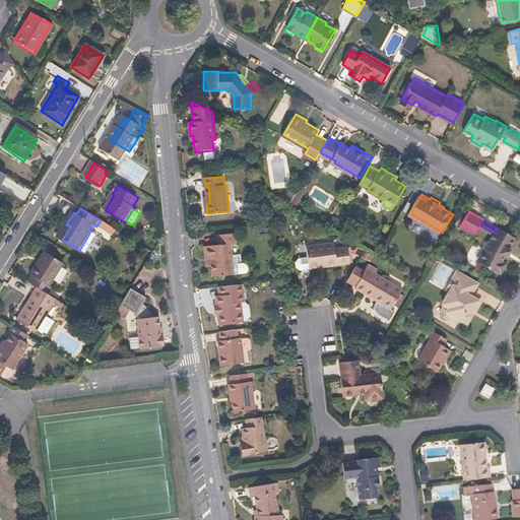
[(70,226),(66,224),(58,238),(62,240),(70,226)]
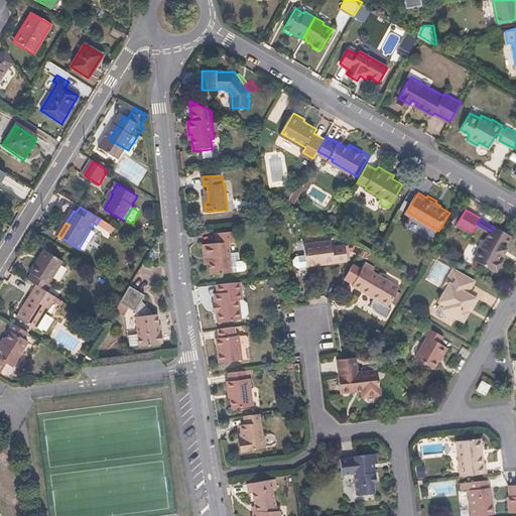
[(494,227),(491,232),(475,258),(494,270),(495,268),(498,271),(504,261),(500,259),(503,254),(504,255),(510,245),(509,244),(514,235),(495,224),(494,227)]
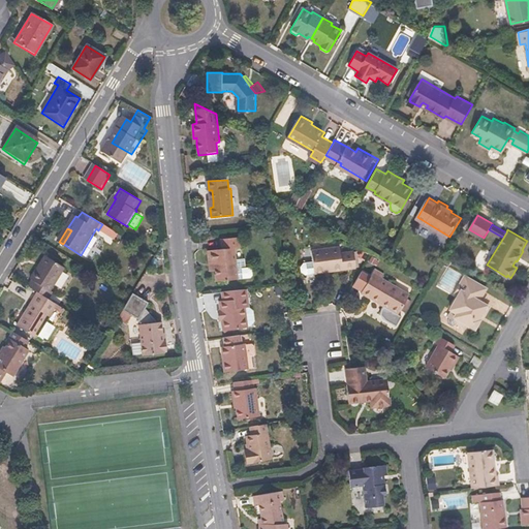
[(224,250),(210,251),(211,263),(216,263),(217,271),(218,282),(239,280),(237,259),(236,249),(242,248),(241,238),(223,240),(224,250)]
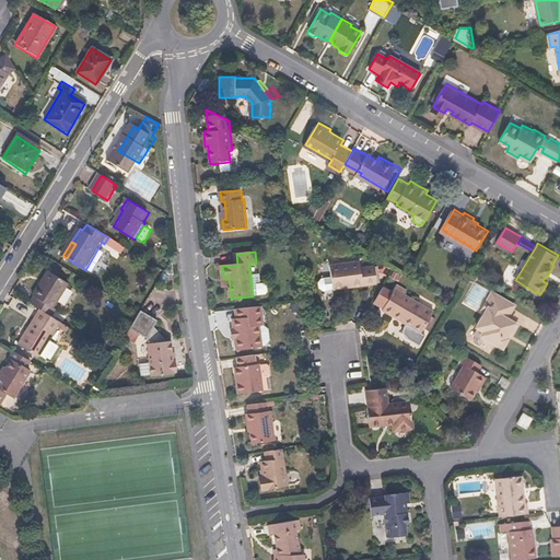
[(360,263),(330,266),(331,276),(334,290),(342,289),(342,286),(351,284),(352,288),(376,284),(374,266),(360,268),(360,263)]
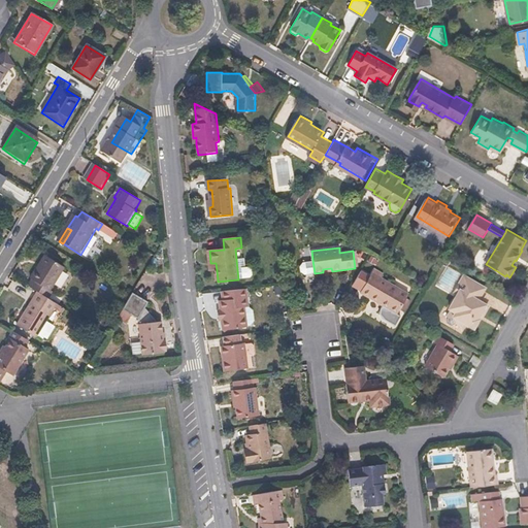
[(48,258),(45,256),(37,269),(39,271),(48,258)]
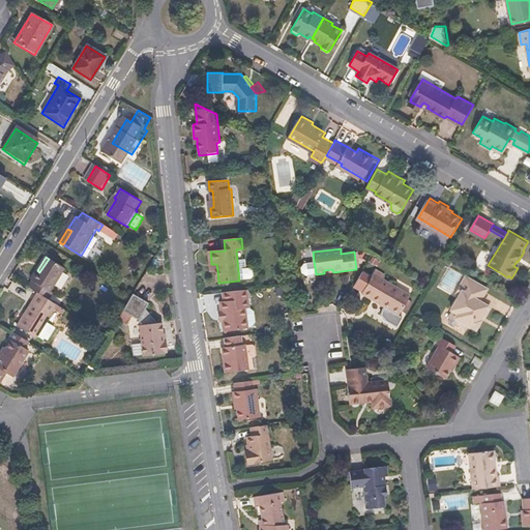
[(37,270),(31,280),(33,281),(28,288),(37,294),(50,302),(55,294),(53,293),(67,270),(49,259),(39,272),(37,270)]
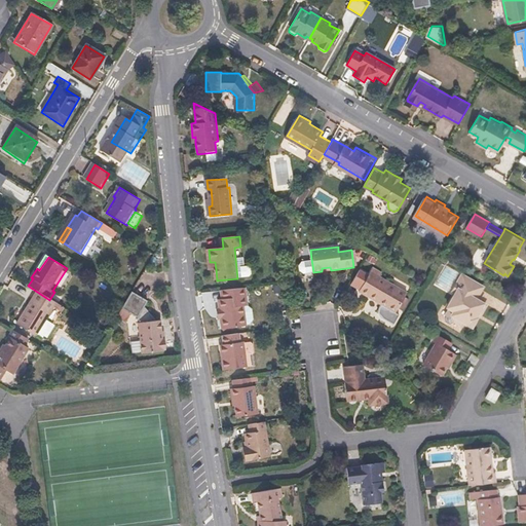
[(245,258),(235,258),(237,278),(250,276),(252,274),(252,268),(250,266),(246,267),(245,258)]
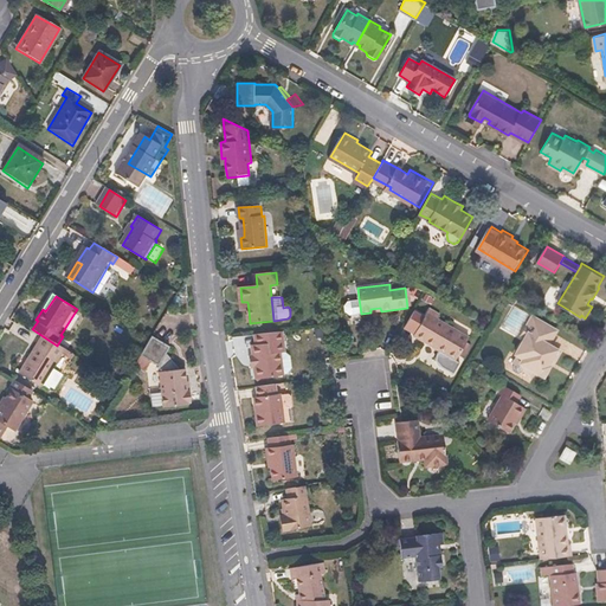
[(361,314),(359,298),(348,300),(345,304),(346,311),(350,315),(361,314)]
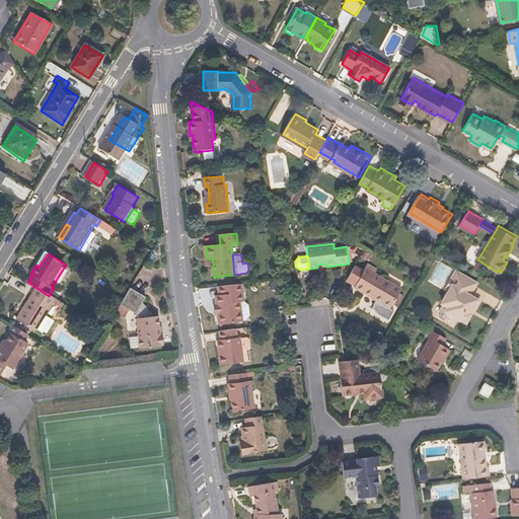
[(367,264),(355,285),(377,298),(376,300),(375,302),(373,308),(374,309),(377,314),(388,320),(394,311),(390,309),(393,304),(399,293),(401,289),(374,273),(376,270),(367,264)]
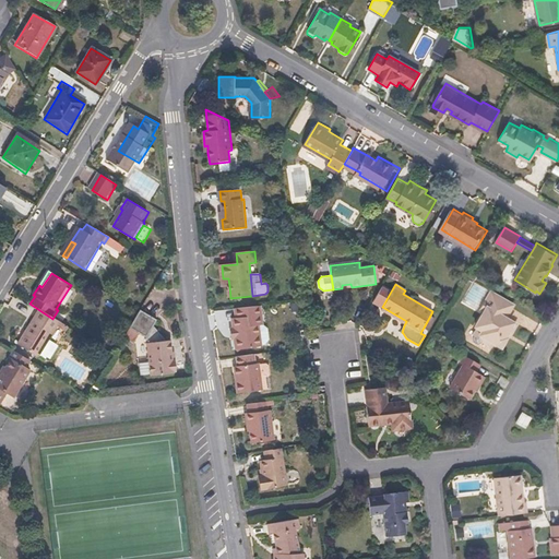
[(464,302),(477,310),(486,295),(473,287),(464,302)]
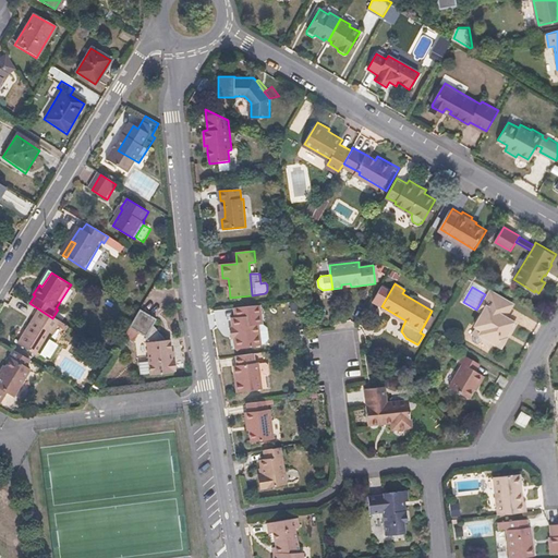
[(483,318),(482,317),(476,327),(482,329),(480,332),(478,332),(476,332),(474,336),(475,341),(478,343),(482,342),(483,341),(492,346),(494,342),(500,346),(505,337),(501,336),(505,330),(508,332),(510,334),(516,324),(506,318),(512,305),(490,293),(482,308),(487,312),(483,318)]
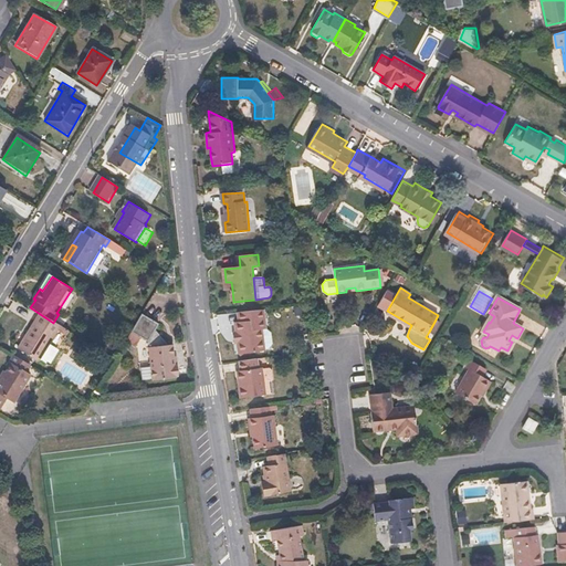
[(241,324),(238,325),(239,334),(240,345),(241,355),(268,352),(268,350),(264,332),(269,331),(265,310),(239,314),(241,324)]
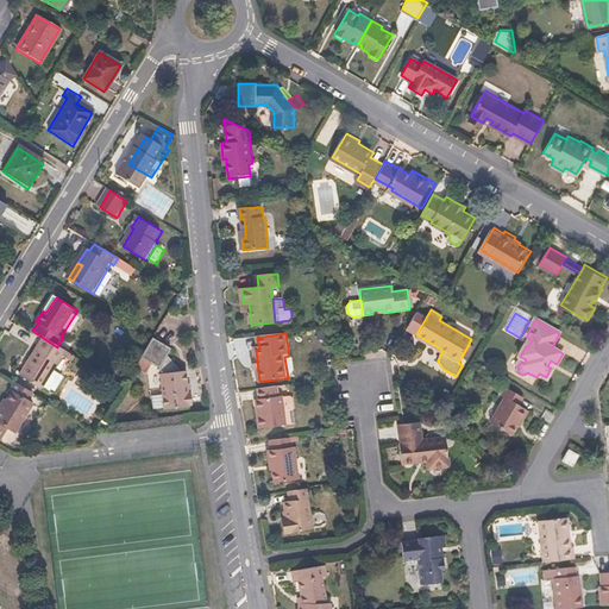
[(416,334),(415,337),(441,352),(443,350),(416,334)]
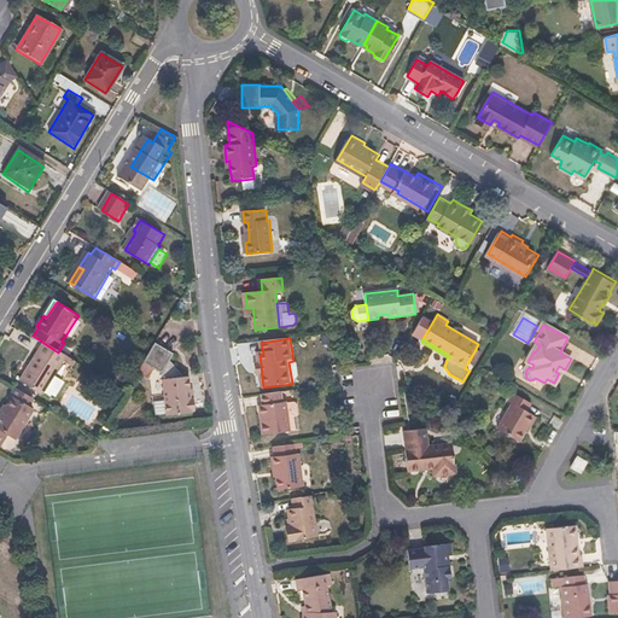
[(146,362),(162,372),(168,417),(194,414),(193,412),(198,412),(196,398),(192,400),(192,392),(190,377),(181,378),(172,361),(175,354),(158,342),(155,348),(146,362)]
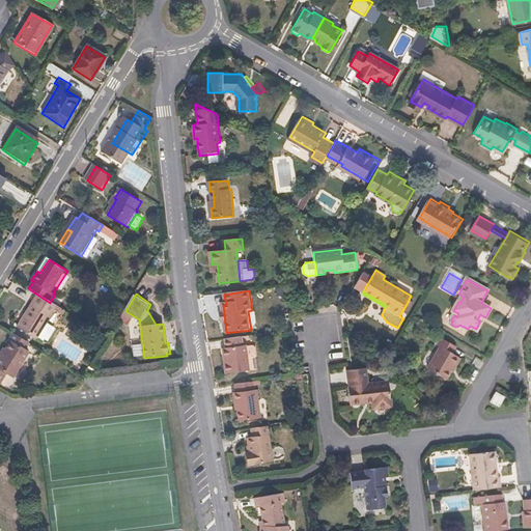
[(37,295),(17,327),(35,338),(36,337),(38,335),(46,323),(54,310),(56,306),(50,303),(37,295)]
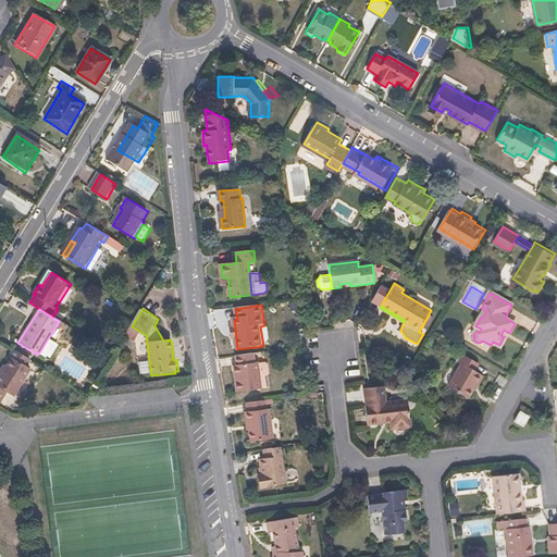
[(433,318),(429,314),(422,326),(426,330),(433,318)]
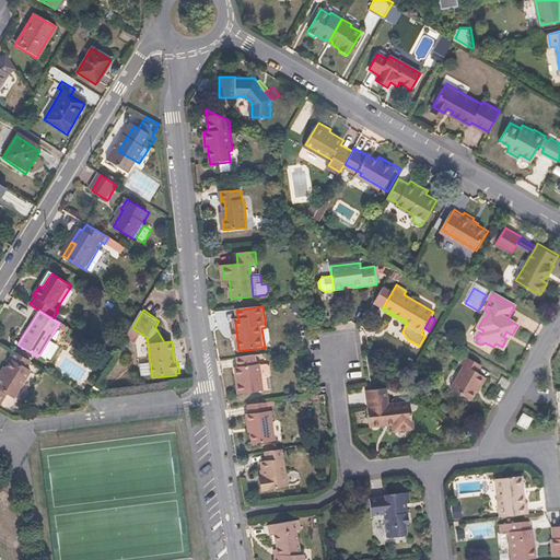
[(67,327),(59,323),(57,327),(65,333),(67,327)]
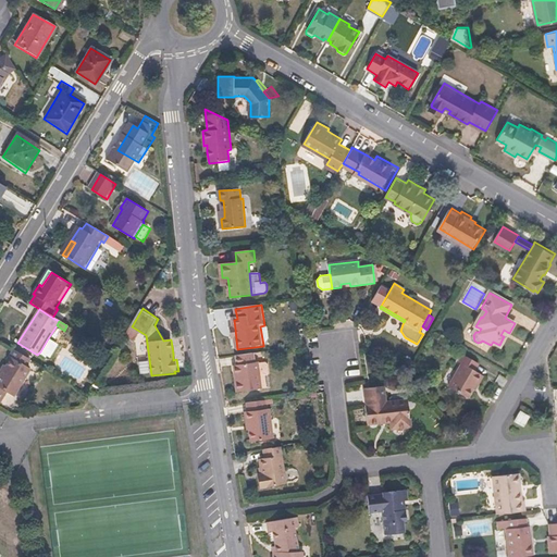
[(264,325),(260,326),(263,345),(267,344),(271,339),(269,329),(264,325)]
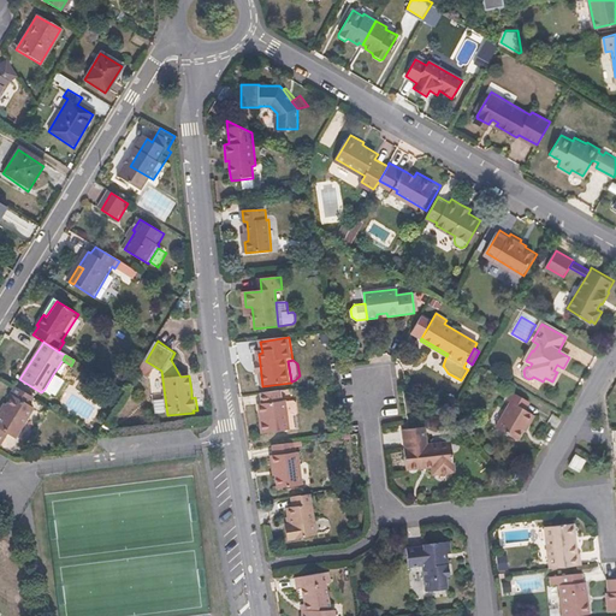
[(64,381),(53,374),(45,389),(42,391),(49,396),(51,394),(54,396),(64,381)]
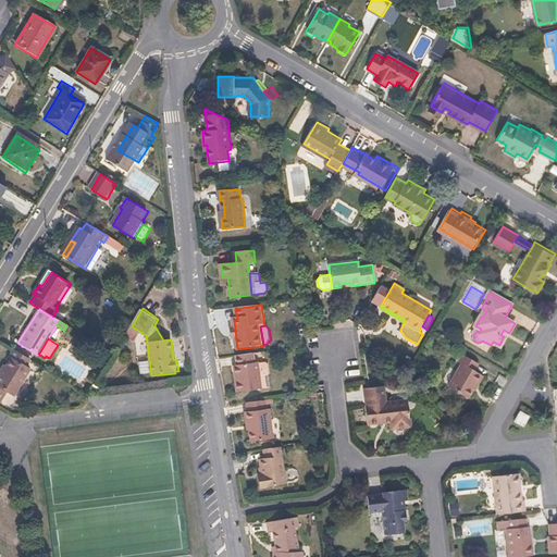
[(0,398),(5,390),(14,396),(32,370),(27,368),(31,361),(14,351),(11,357),(13,358),(7,367),(0,376),(0,398)]
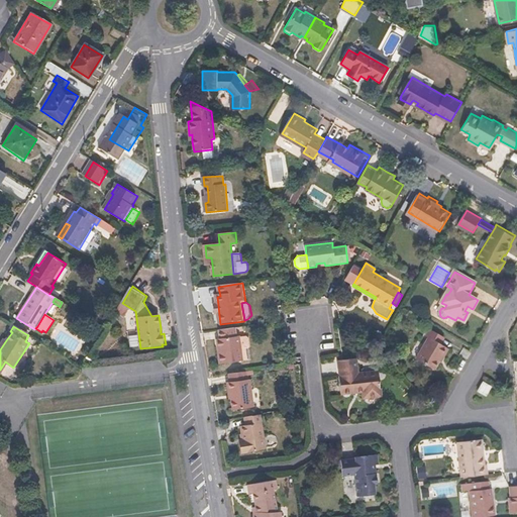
[(237,336),(236,327),(220,329),(221,338),(222,347),(219,347),(220,364),(243,360),(240,336),(237,336)]
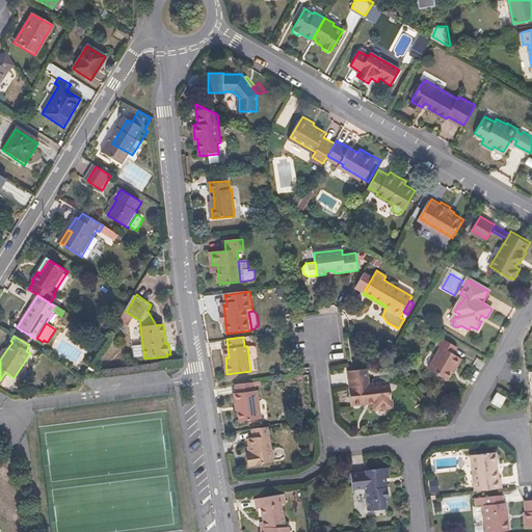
[(441,346),(444,348),(431,370),(449,380),(454,372),(457,366),(459,367),(463,360),(455,354),(459,348),(445,340),(441,346)]
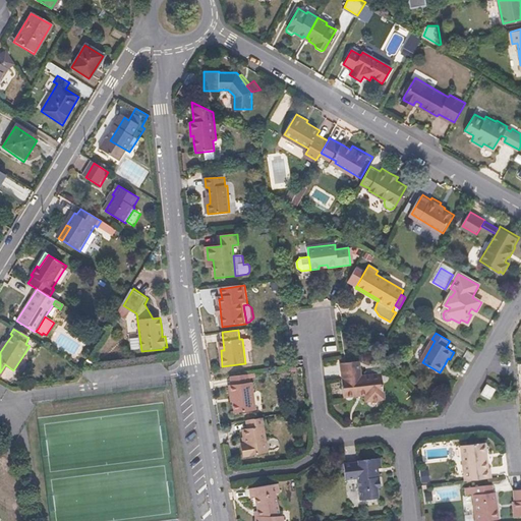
[(252,362),(249,338),(242,339),(245,363),(252,362)]
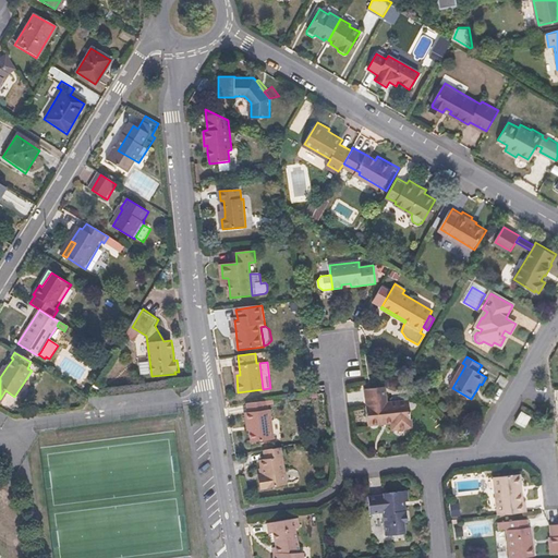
[(370,409),(368,409),(371,428),(395,425),(396,432),(415,428),(411,403),(389,405),(387,389),(368,391),(370,409)]
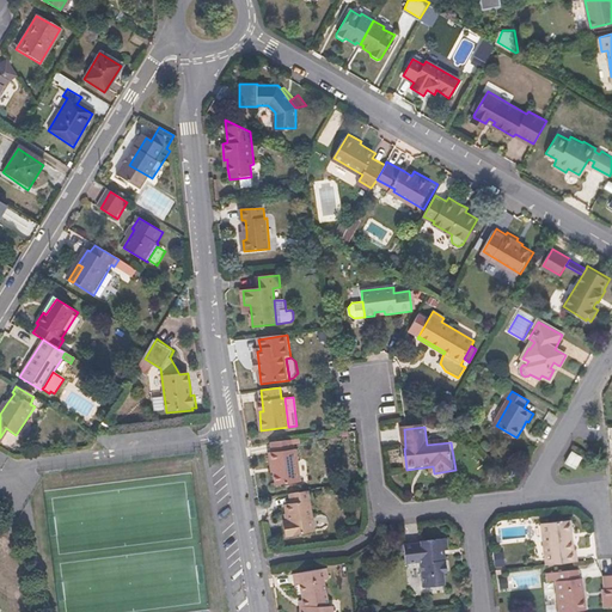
[(269,463),(271,463),(274,472),(275,484),(300,482),(295,448),(293,450),(291,440),(269,442),(270,452),(267,453),(269,463)]
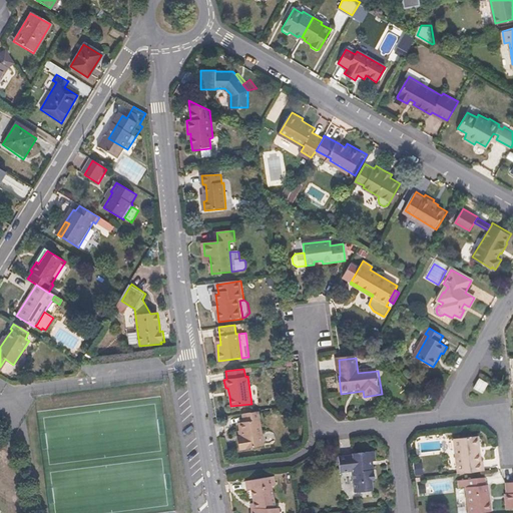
[(489,379),(481,375),(476,384),(483,389),(489,379)]
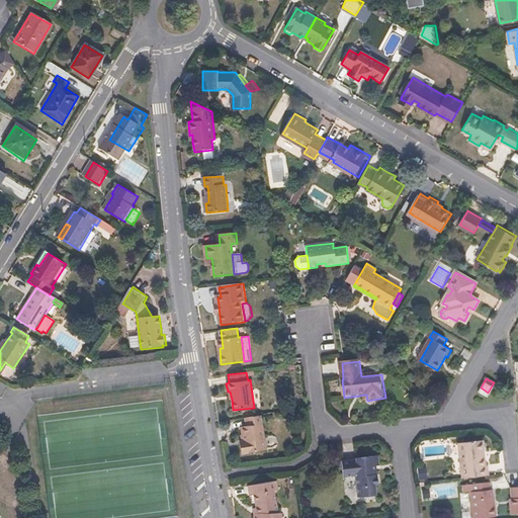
[(248,425),(243,426),(246,441),(243,441),(245,453),(268,449),(262,415),(247,417),(248,425)]
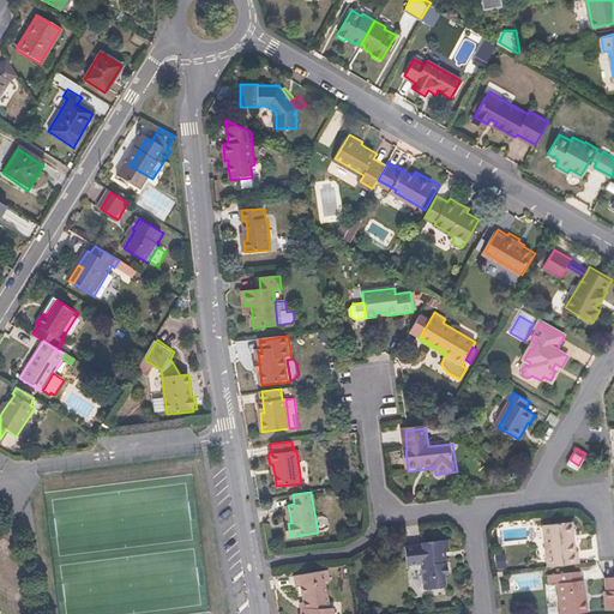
[(573,522),(545,525),(549,567),(578,564),(577,553),(576,543),(573,543),(572,535),(575,535),(573,522)]
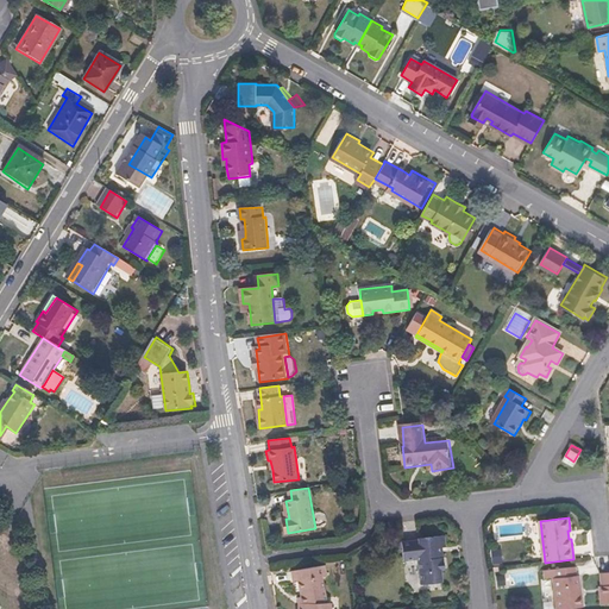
[(419,540),(402,542),(405,562),(418,559),(420,585),(443,583),(441,570),(446,570),(445,558),(441,558),(440,548),(446,548),(445,537),(419,539),(419,540)]
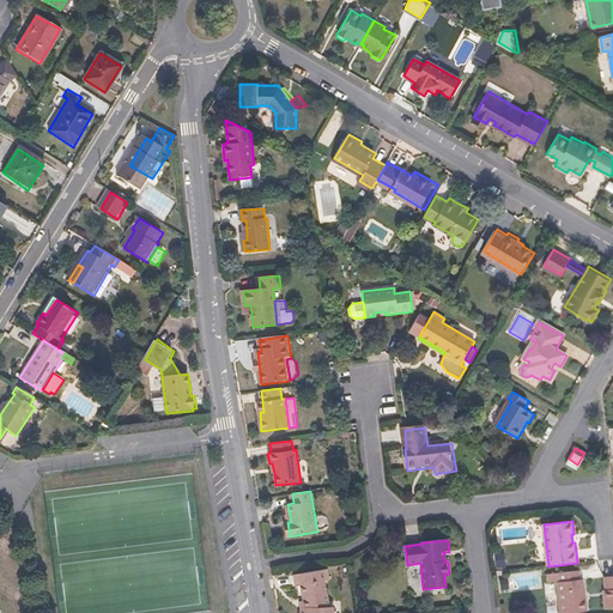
[(296,586),(301,584),(305,606),(302,606),(302,612),(334,612),(335,607),(329,606),(325,580),(329,578),(327,569),(293,575),(296,586)]
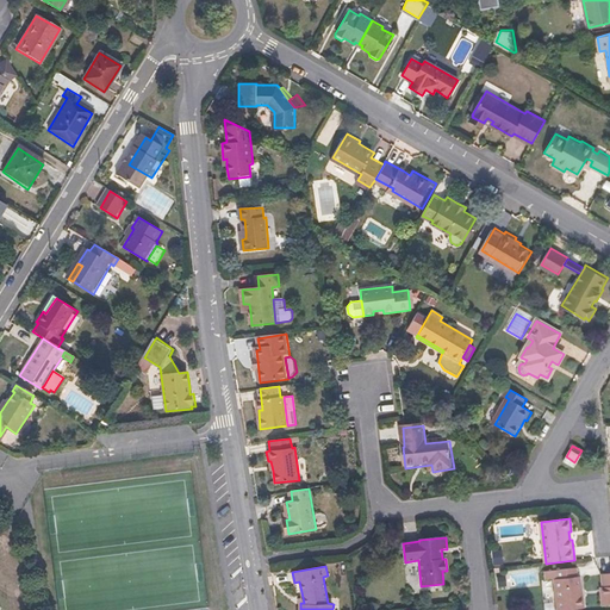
[(558,580),(555,580),(558,609),(566,609),(585,608),(584,597),(583,597),(580,577),(578,577),(578,567),(556,571),(558,580)]
